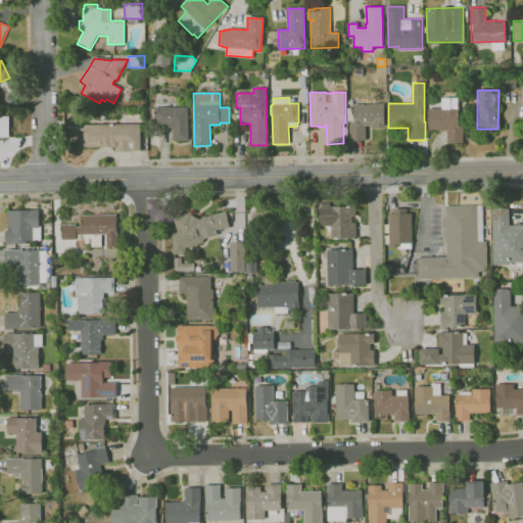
[(427,130),(447,130),(447,142),(462,142),(462,125),(458,125),(458,97),(440,97),(440,108),(427,108),(427,130)]
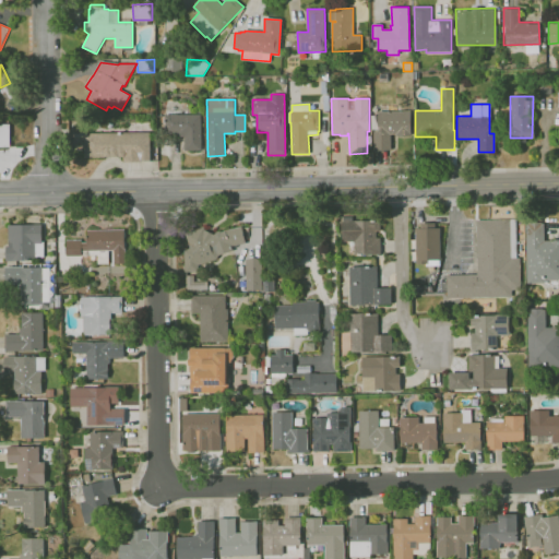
[(375,150),(375,131),(372,131),(372,116),(379,115),(379,111),(412,110),(412,137),(399,137),(399,135),(396,135),(396,134),(391,134),(391,150),(375,150)]
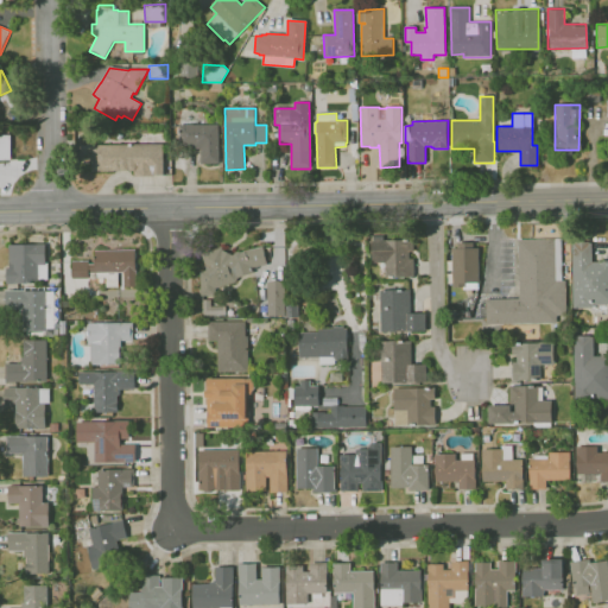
[(202,164),(202,149),(194,149),(194,146),(181,146),(179,125),(187,125),(187,124),(194,124),(194,125),(219,124),(220,164),(202,164)]
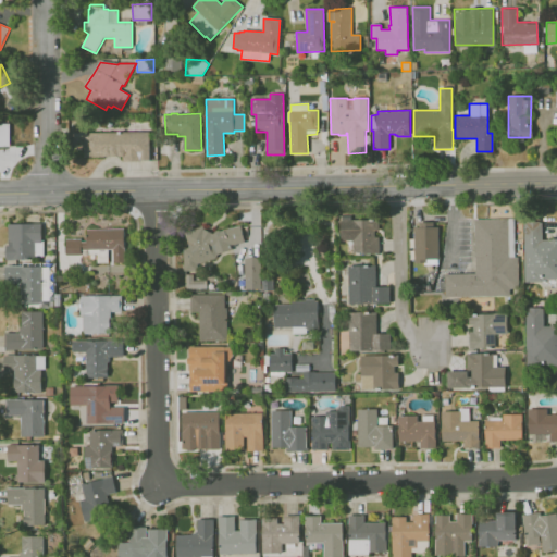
[(0,124),(10,124),(10,146),(0,146),(0,124)]
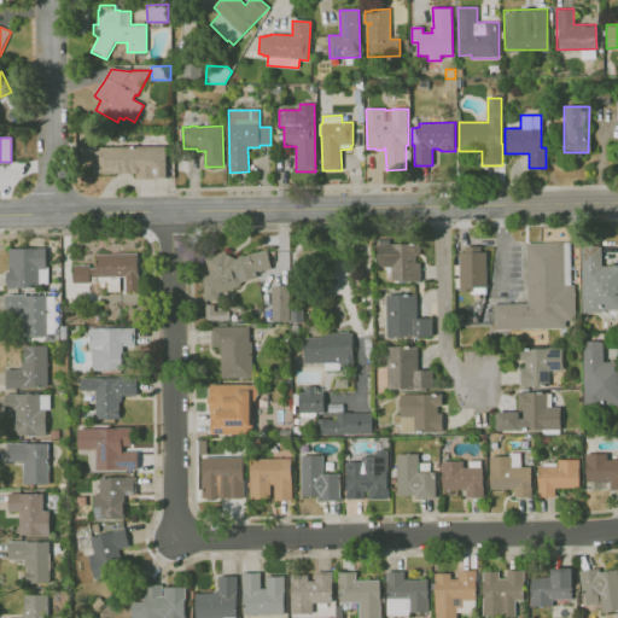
[(136,180),(136,174),(94,174),(93,147),(167,146),(167,180),(136,180)]
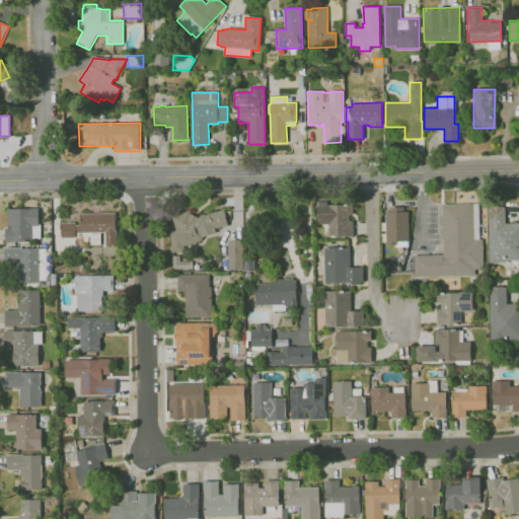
[(441,204),(443,254),(414,255),(414,278),(427,277),(459,277),(475,276),(474,268),(483,268),(483,239),(478,239),(477,203),(455,204),(441,204)]
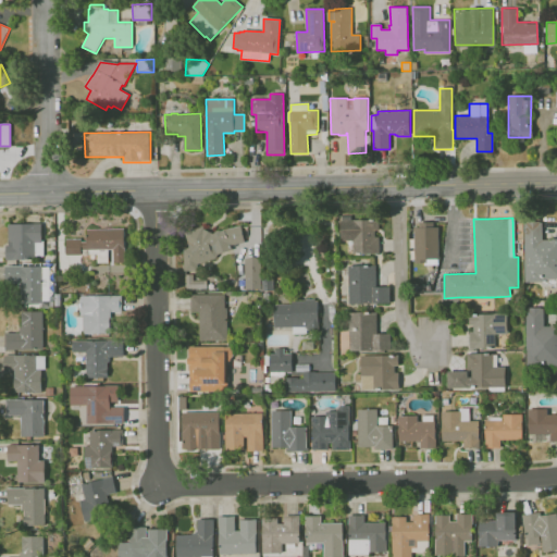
[(379,219),(339,220),(341,240),(353,240),(353,254),(378,254),(376,230),(379,230),(379,219)]
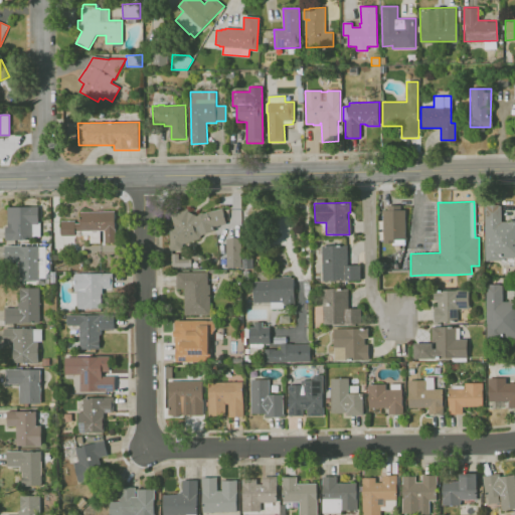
[(514,220),(501,220),(500,204),(484,204),(484,260),(514,259),(514,220)]
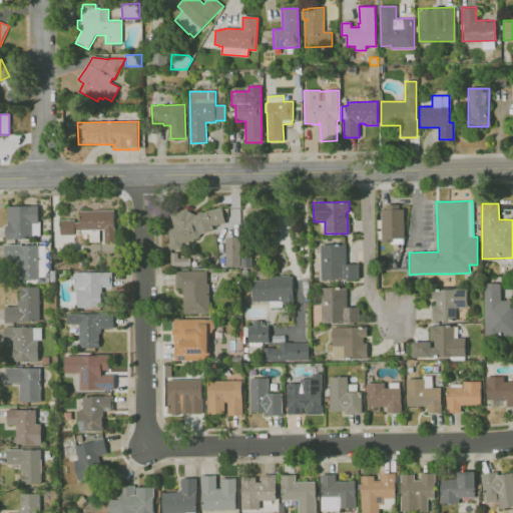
[(381,209),(381,243),(404,242),(403,208),(399,208),(399,204),(385,204),(385,209),(381,209)]
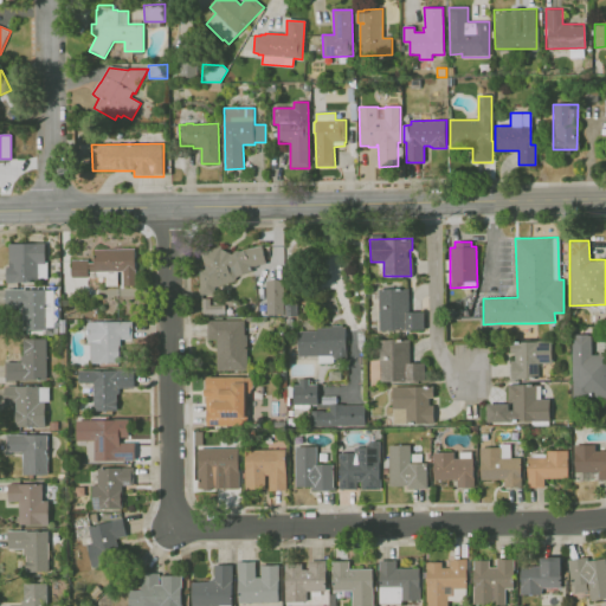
[(7,243),(7,281),(46,281),(46,243),(7,243)]
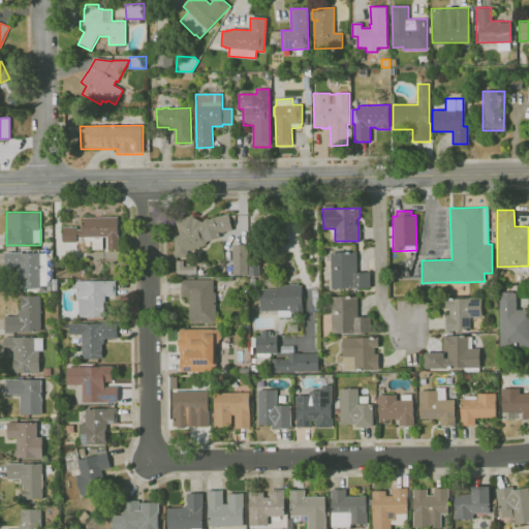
[(228,214),(196,221),(195,215),(176,219),(180,238),(173,239),(176,257),(188,255),(186,248),(220,241),(219,232),(231,229),(228,214)]
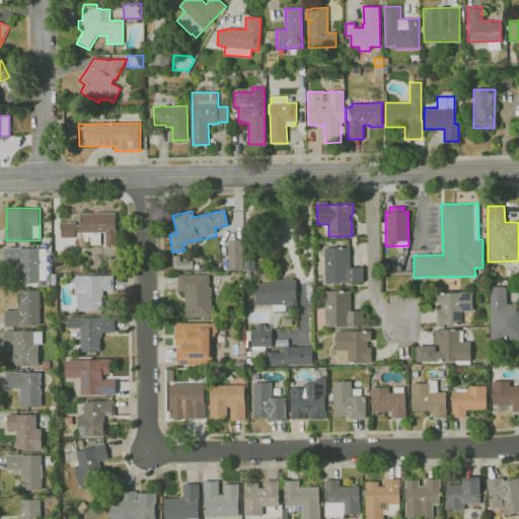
[(116,212),(80,213),(80,222),(61,223),(61,236),(90,235),(90,244),(102,244),(102,245),(117,244),(116,212)]
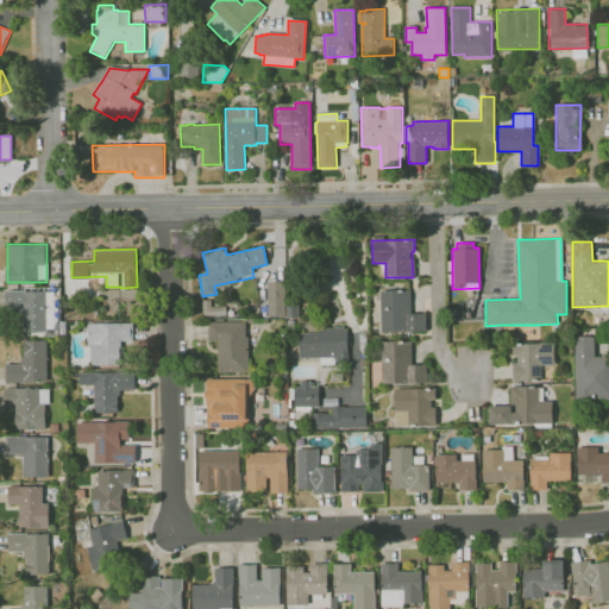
[(284,316),(286,281),(268,281),(267,315),(284,316)]
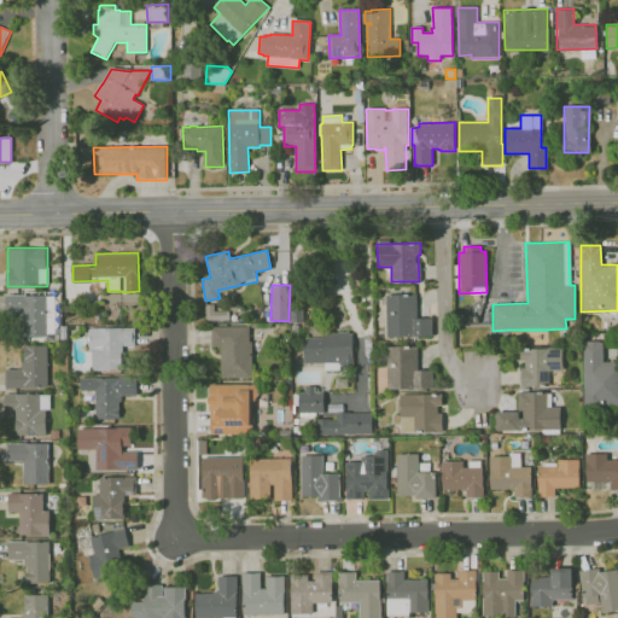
[(54,336),(56,296),(6,295),(5,313),(23,313),(23,336),(54,336)]
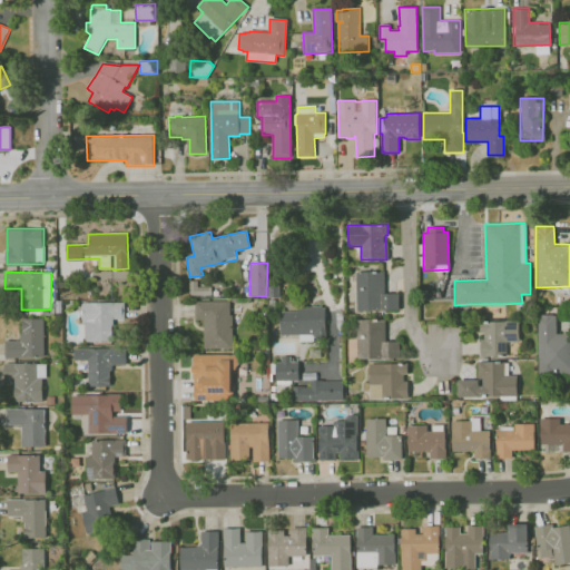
[(399,310),(399,293),(384,293),(384,272),(355,272),(356,311),(399,310)]
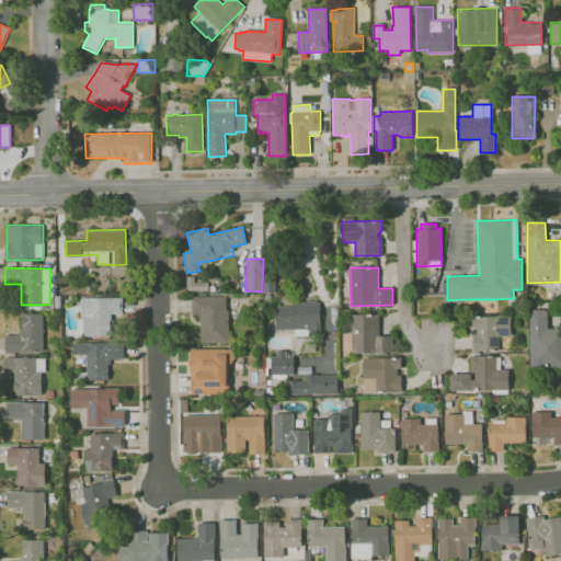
[(201,342),(228,342),(228,296),(192,296),(192,315),(201,315),(201,342)]
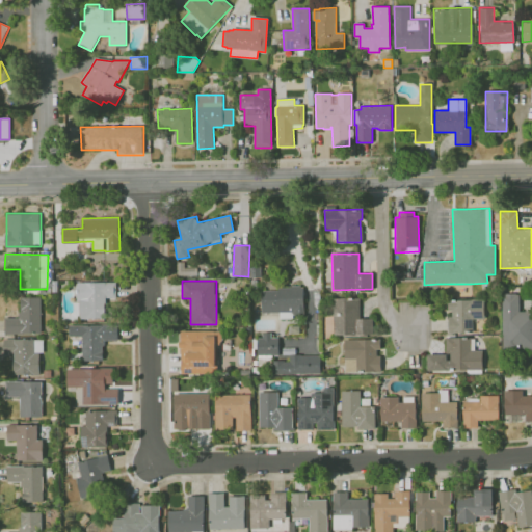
[(114,282),(77,283),(78,319),(105,318),(105,297),(115,297),(114,282)]
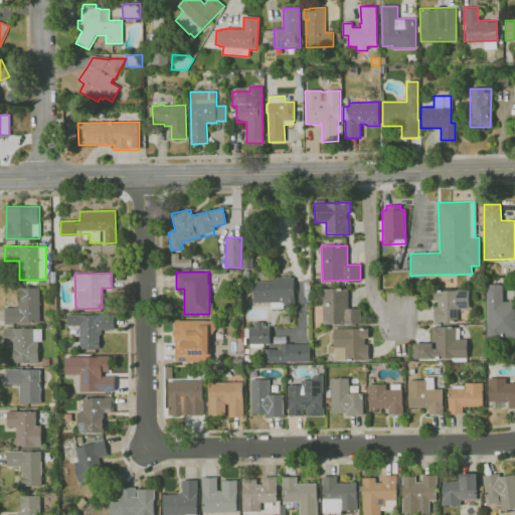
[(294,304),(294,279),(252,279),(252,302),(270,302),(270,309),(283,309),(283,304),(294,304)]
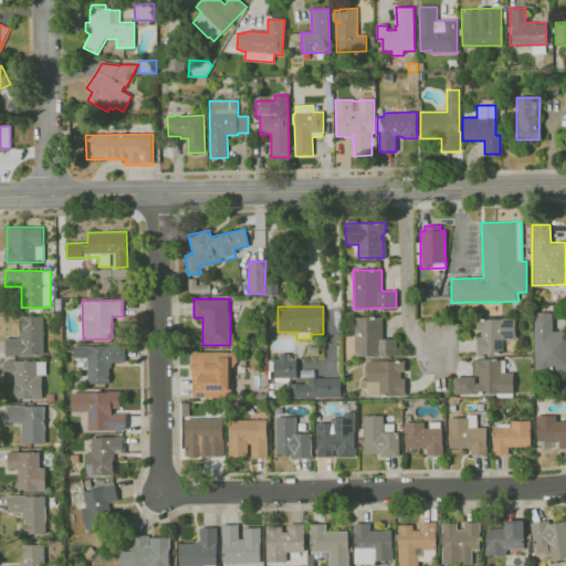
[(565,371),(565,338),(565,329),(552,329),(552,312),(533,312),(535,373),(565,371)]
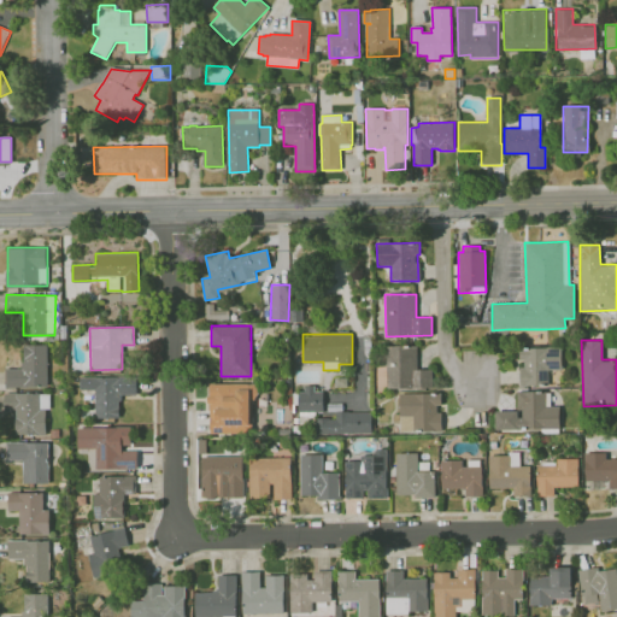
[(47,345),(23,345),(23,368),(5,369),(6,387),(48,387),(47,345)]
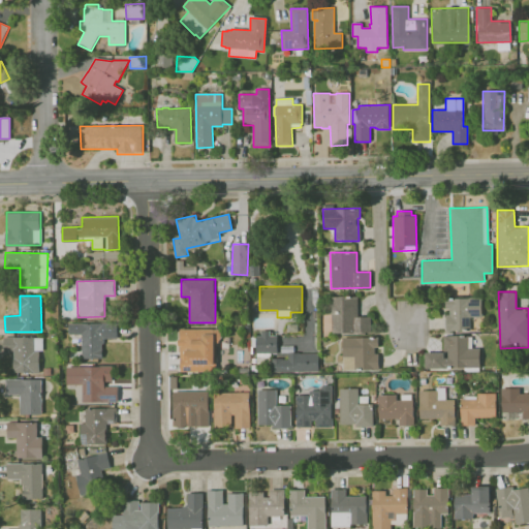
[(332,334),(371,333),(371,316),(358,316),(358,296),(331,297),(332,334)]
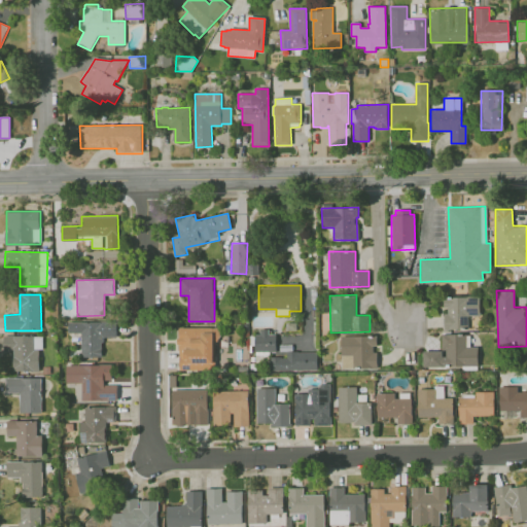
[(480,315),(479,295),(443,297),(444,328),(468,327),(467,316),(480,315)]
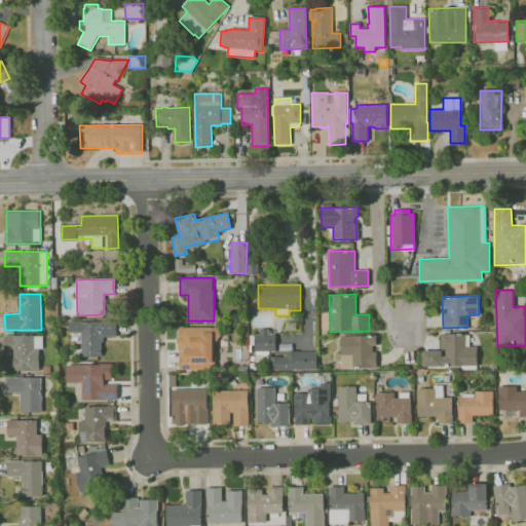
[(69,322),(69,333),(79,332),(80,355),(103,355),(102,336),(117,336),(116,321),(69,322)]
